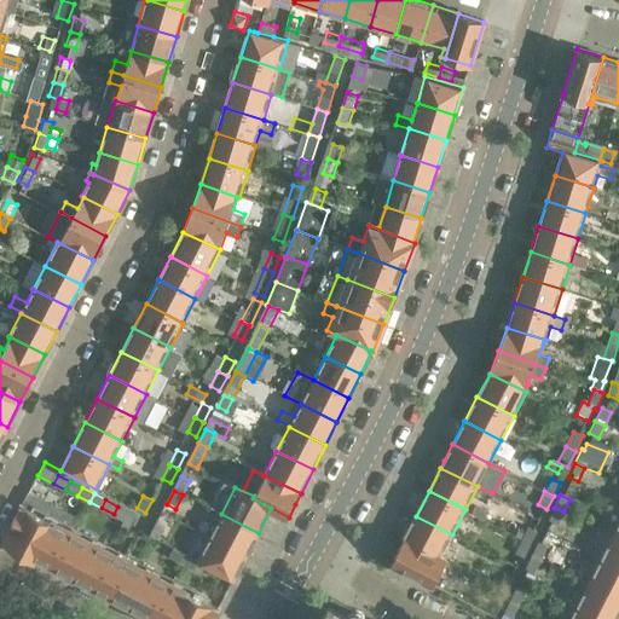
[(487,510),(475,503),(472,512),(482,518),(487,510)]
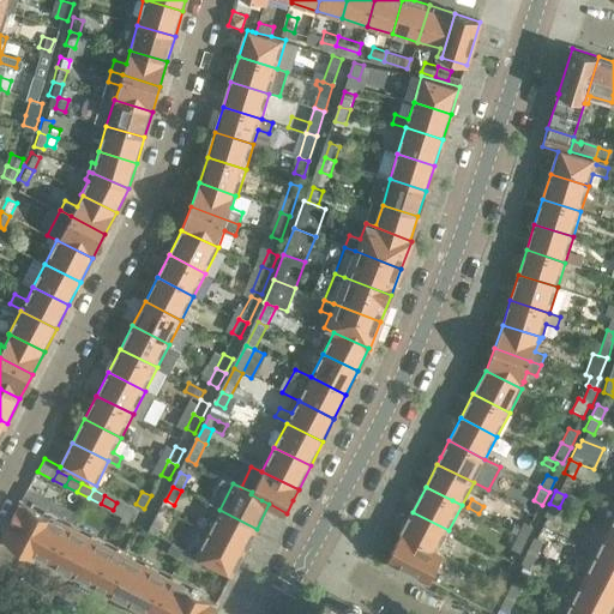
[(10,522),(1,539),(32,554),(35,551),(52,560),(70,525),(48,515),(47,515),(20,500),(19,503),(10,522)]
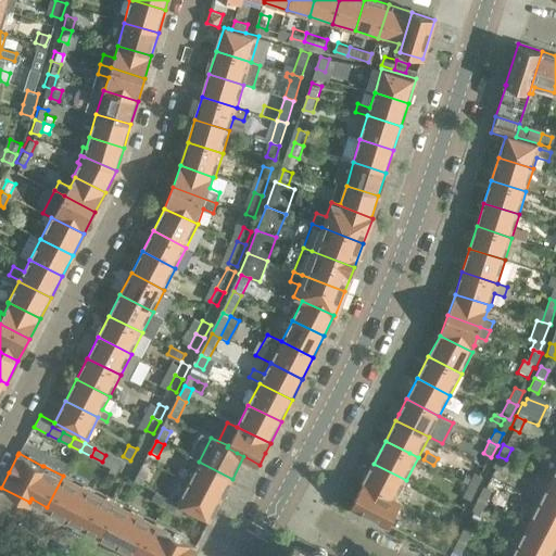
[(158,458),(148,453),(146,458),(154,464),(158,458)]
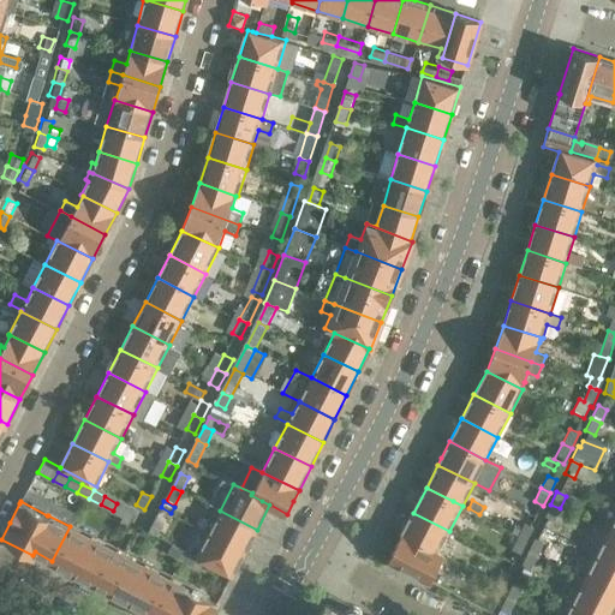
[(127,508),(117,503),(113,511),(123,517),(127,508)]
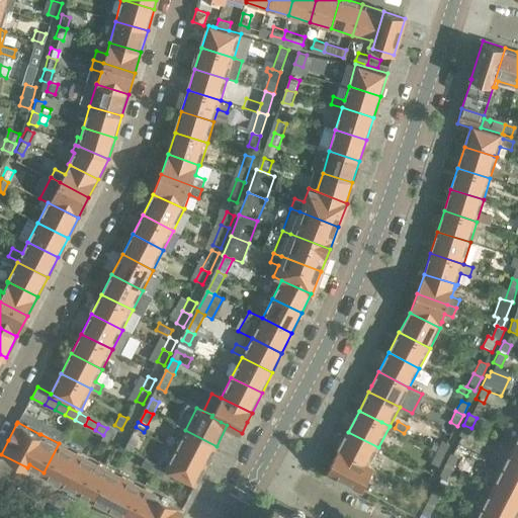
[(471,428),(463,425),(458,435),(466,439),(471,428)]
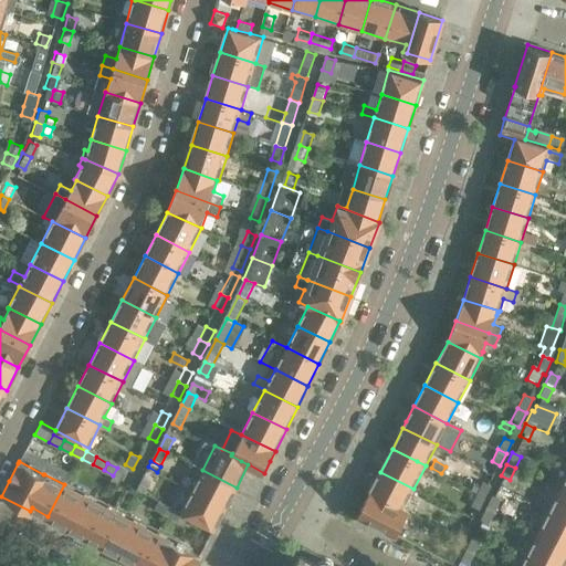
[(199,475),(191,490),(226,507),(237,488),(202,470),(195,467),(191,471),(199,475)]
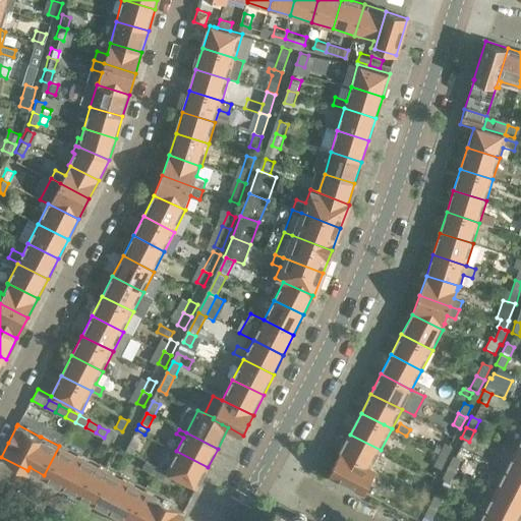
[(114,433),(108,430),(104,438),(102,442),(109,446),(114,433)]
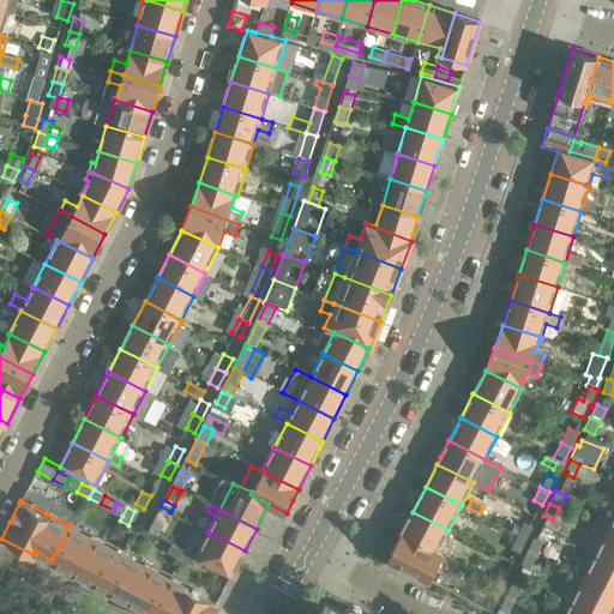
[(413,512),(401,536),(441,557),(444,553),(438,549),(449,530),(413,512)]
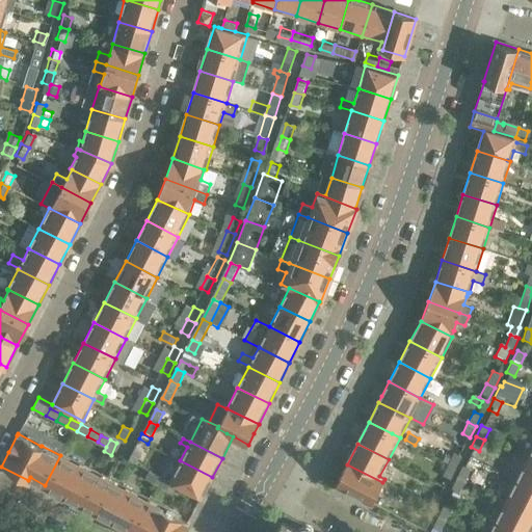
[(141,452),(134,448),(128,459),(136,462),(141,452)]
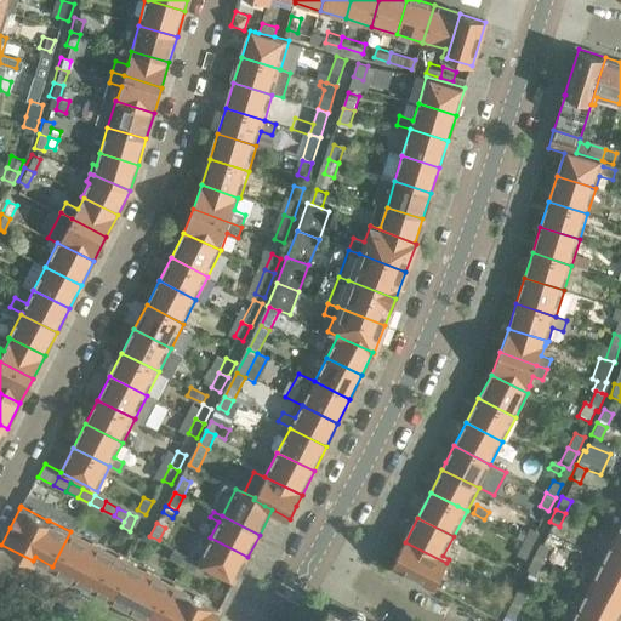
[(530,525),(524,540),(533,543),(539,530),(530,525)]
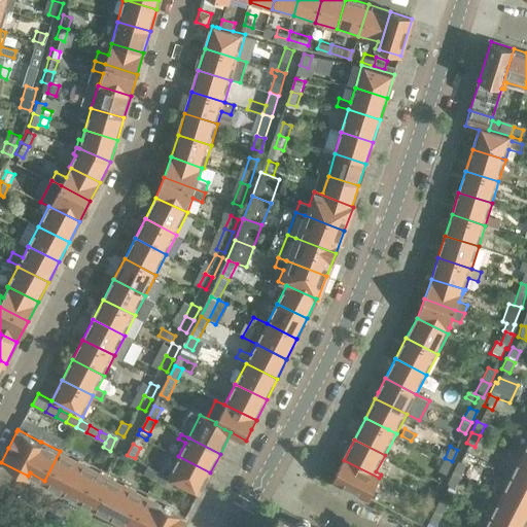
[(100,471),(60,451),(44,481),(90,503),(97,489),(92,486),(100,471)]
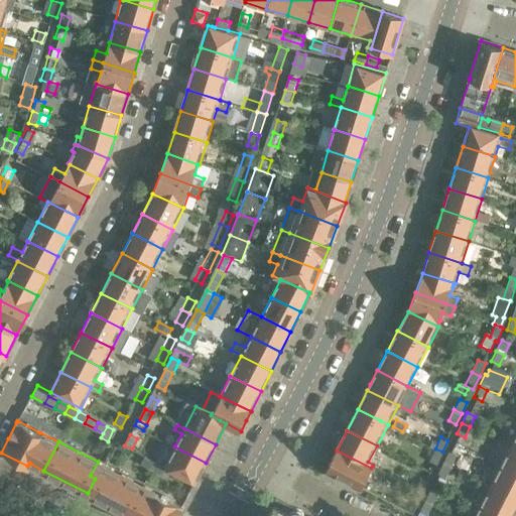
[(174,446),(164,467),(165,467),(190,481),(196,483),(206,463),(174,446)]
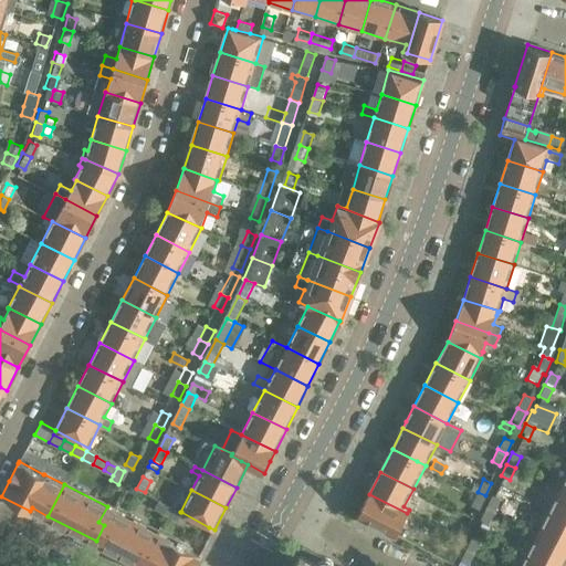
[(565,492),(559,490),(548,511),(565,520),(565,492)]
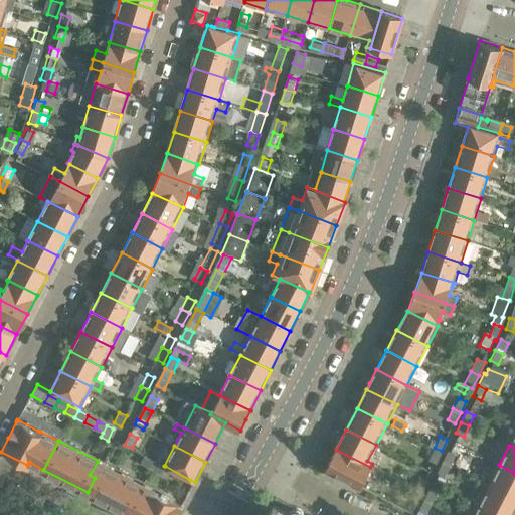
[(435,448),(430,458),(437,461),(442,451),(435,448)]
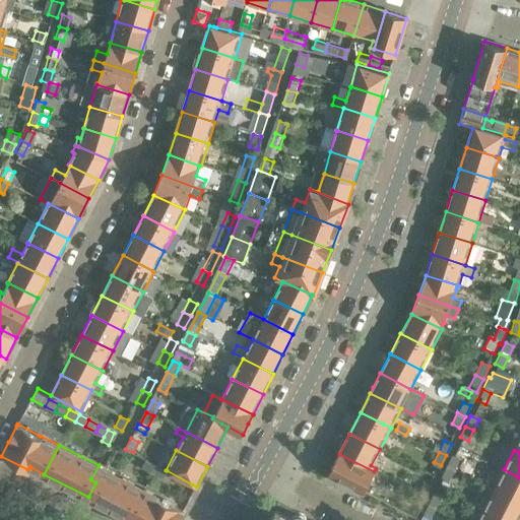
[(374,471),(339,454),(329,473),(364,491),(366,486),(367,486),(374,471)]
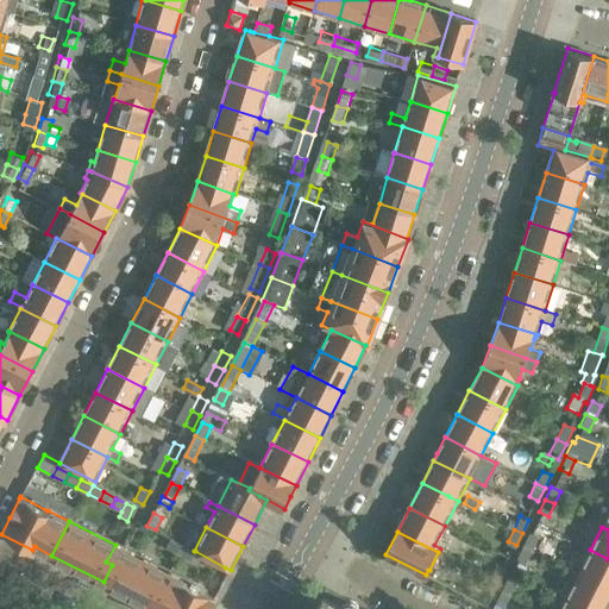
[(538,540),(528,535),(521,547),(531,552),(538,540)]
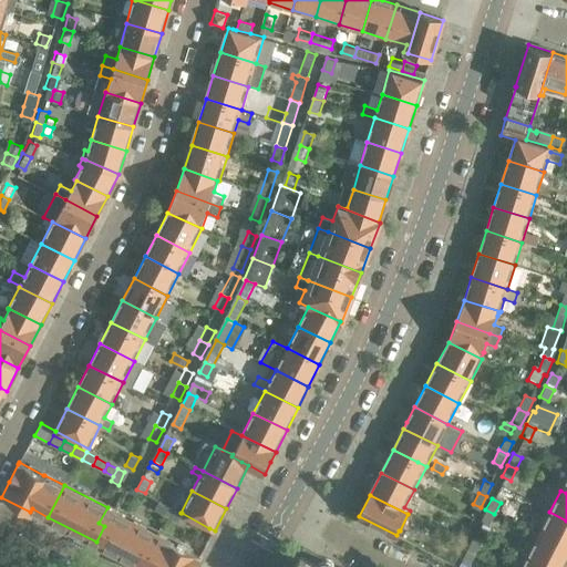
[(164,504),(158,501),(154,509),(160,513),(164,504)]
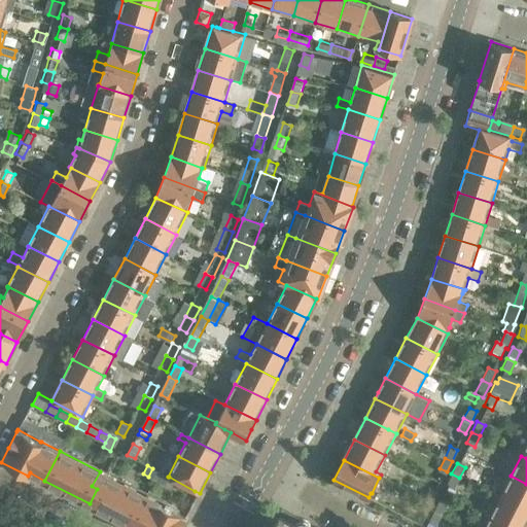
[(157,471),(152,468),(148,477),(154,479),(157,471)]
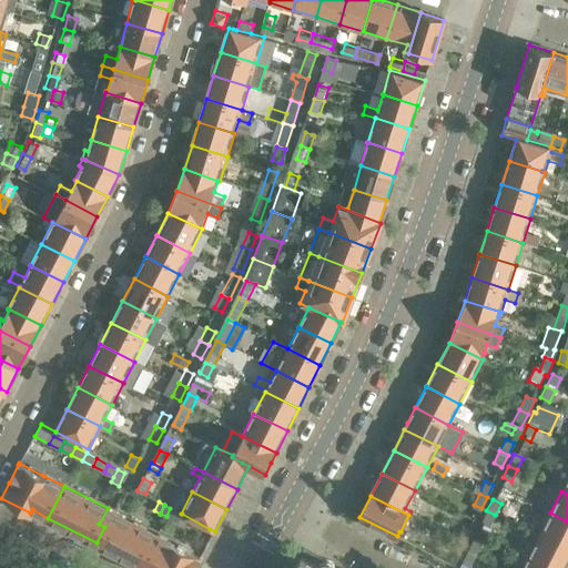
[(159,535),(108,508),(99,524),(104,527),(97,543),(142,567),(159,535)]
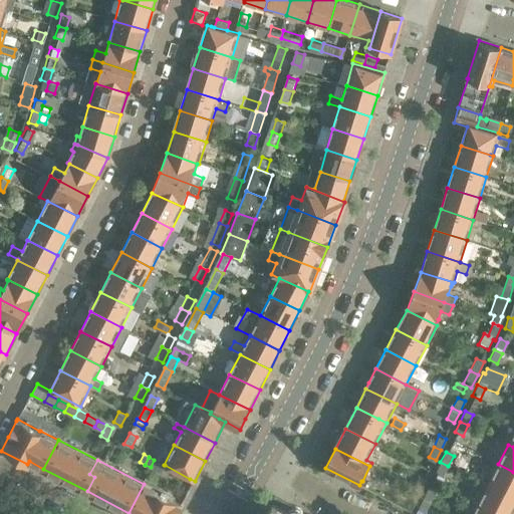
[(156,470),(160,462),(154,460),(151,467),(156,470)]
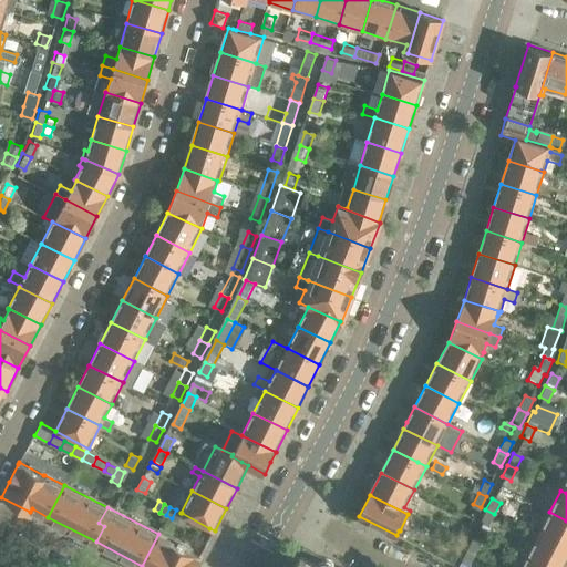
[(181,513),(176,509),(172,518),(178,522),(182,513),(181,513)]
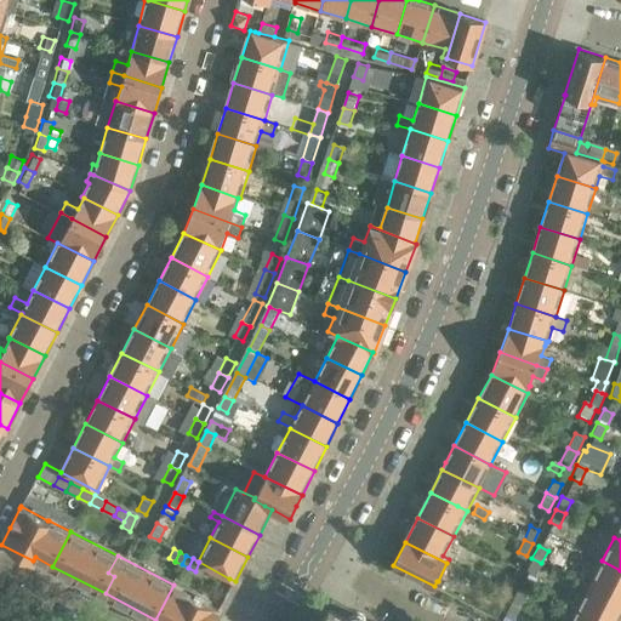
[(541,564),(531,559),(525,571),(535,576),(541,564)]
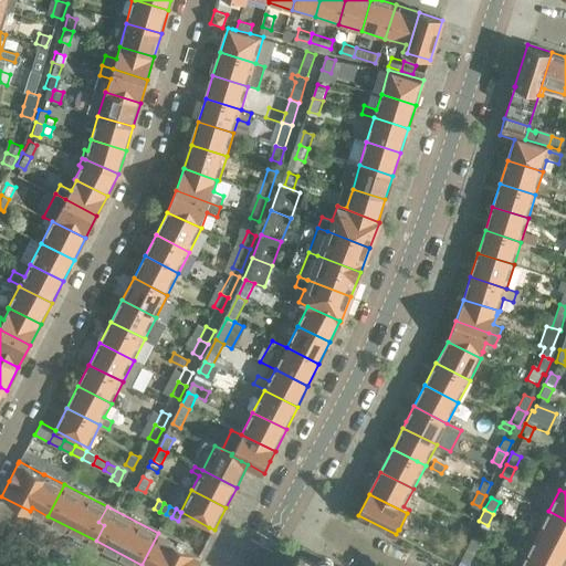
[(565,520),(548,511),(537,533),(565,547),(565,520)]
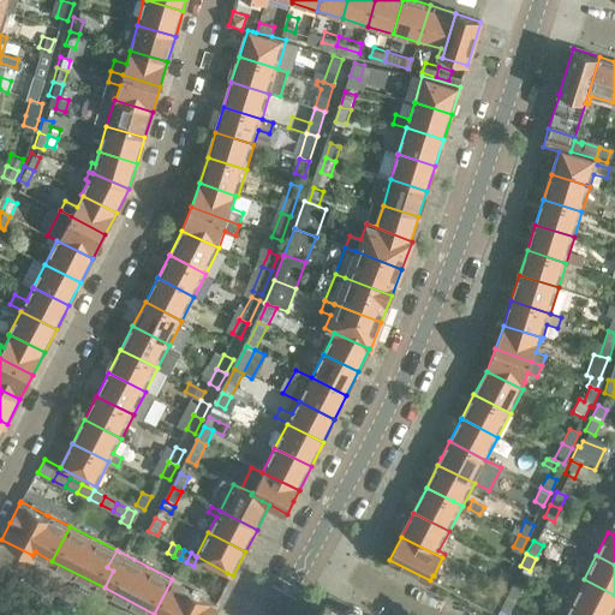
[(584,567),(572,561),(567,572),(579,578),(584,567)]
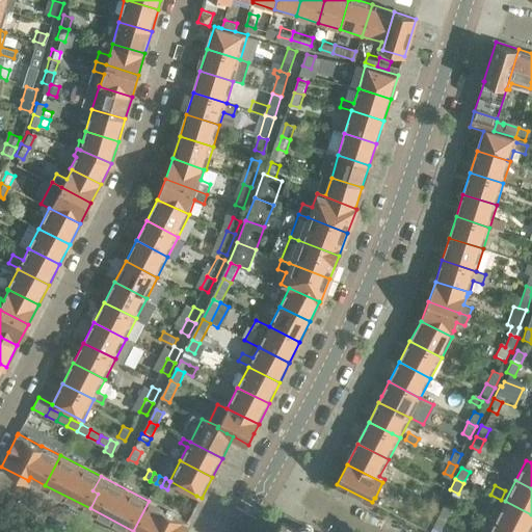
[(433,494),(427,505),(434,509),(441,498),(433,494)]
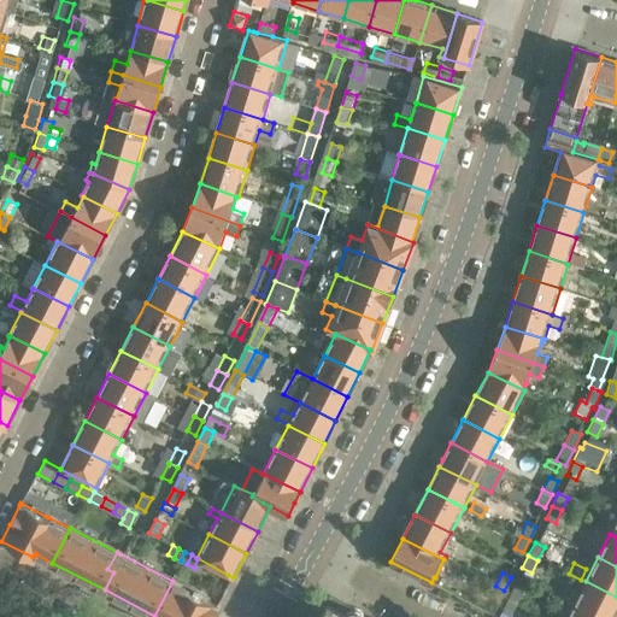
[(189,589),(172,581),(154,616),(157,616),(212,616),(218,606),(188,591),(189,589)]
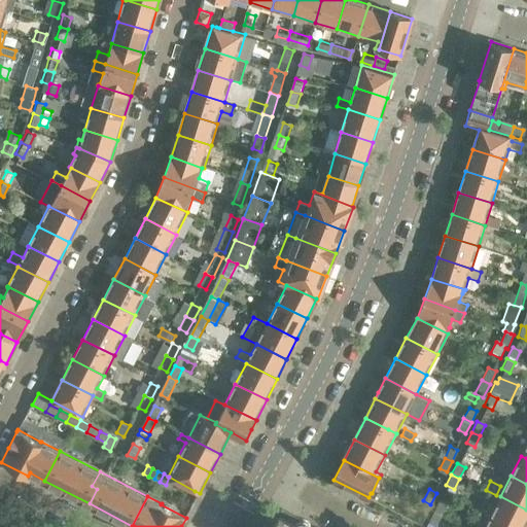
[(526,510),(500,496),(490,517),(511,526),(522,526),(526,517),(526,510)]
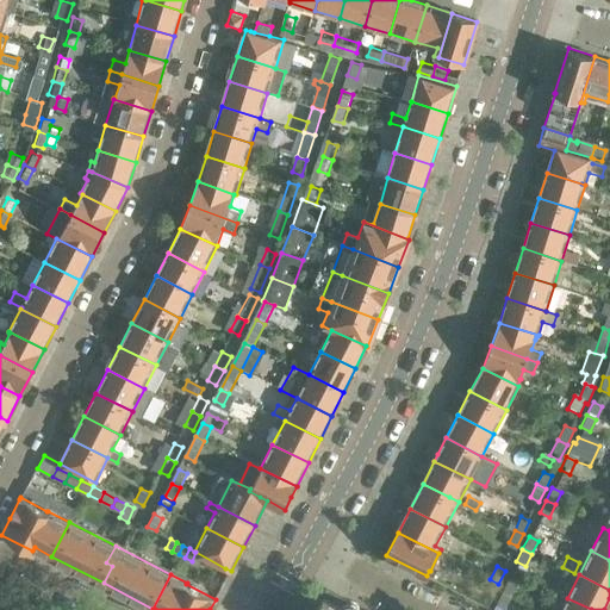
[(517,583),(509,578),(502,593),(510,597),(517,583)]
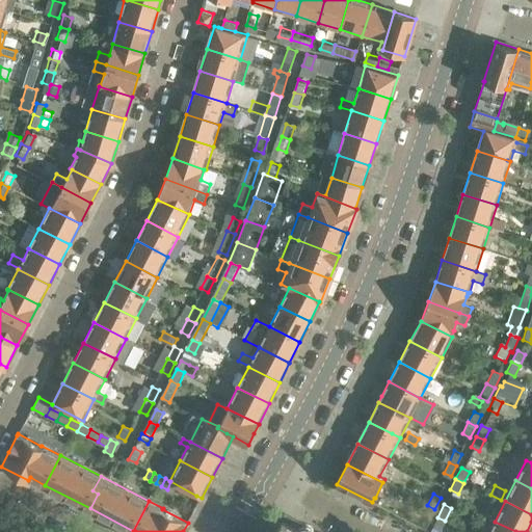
[(427,505),(422,516),(429,520),(434,509),(427,505)]
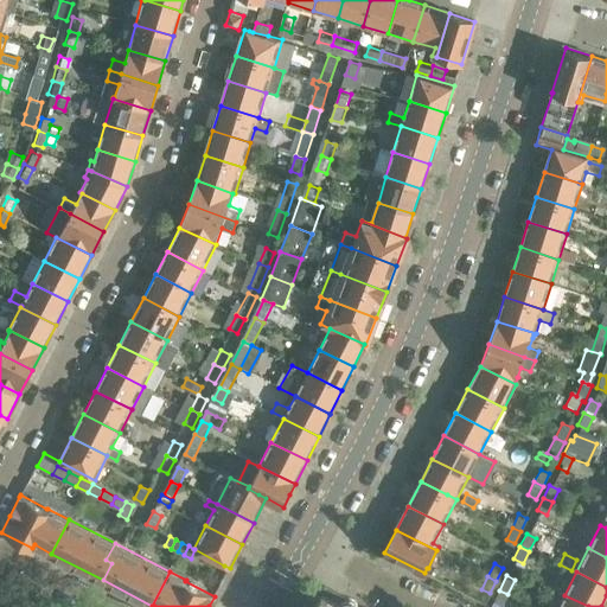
[(496,596),(490,606),(502,606),(503,606),(508,594),(499,590),(496,596)]
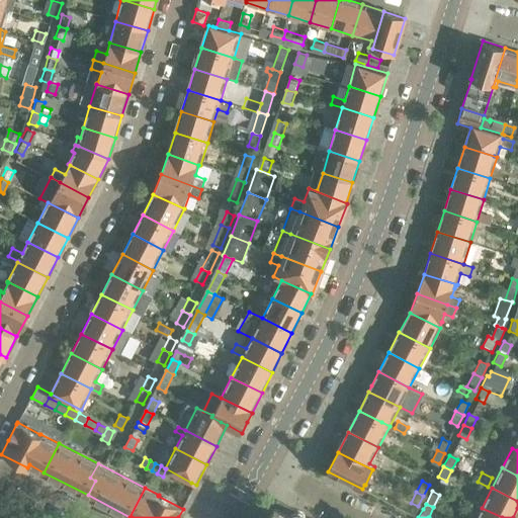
[(502,517),(482,508),(476,517),(502,517)]
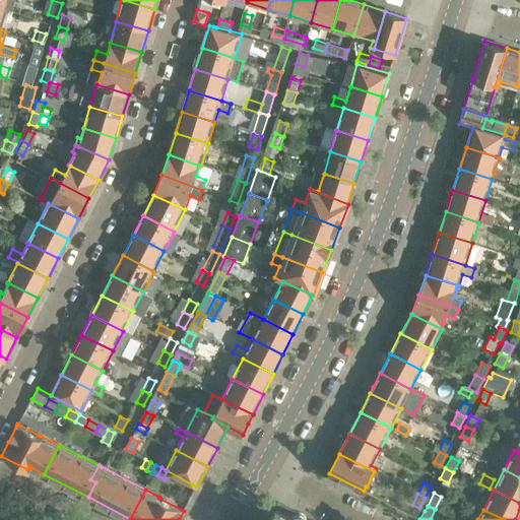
[(306,519),(307,519),(307,518),(305,515),(303,513),(299,512),(296,513),(295,514),(293,516),(290,519),(273,511),(273,512),(274,512),(270,519),(306,519)]
